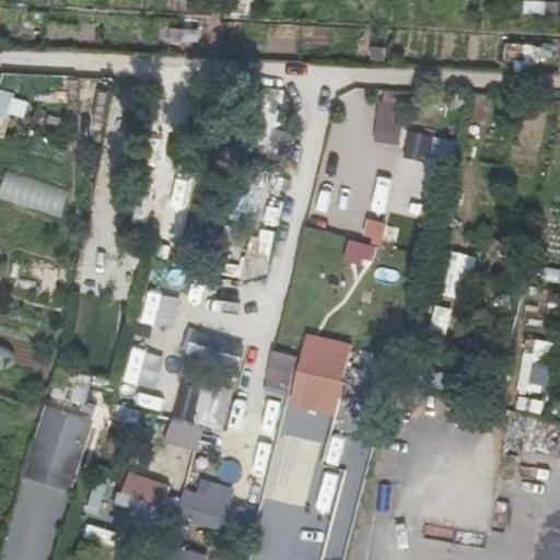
[(502,65),(550,68),(551,46),(503,43),(502,65)]
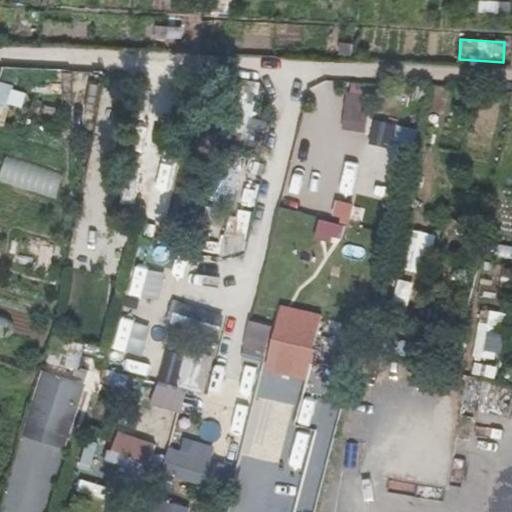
[(343,132),(368,133),(370,85),(346,83),(343,132)]
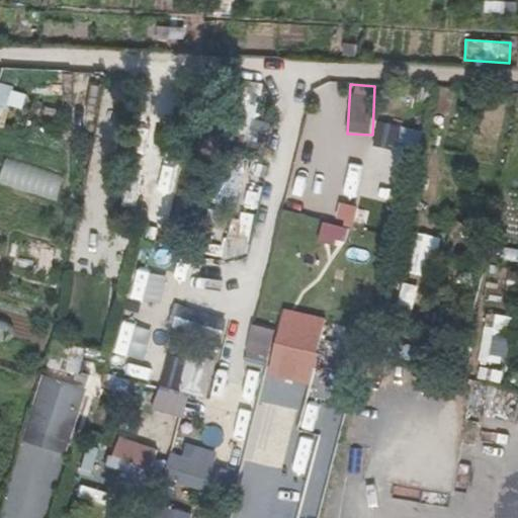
[(0,176),(0,185),(55,201),(63,175),(5,158),(0,176)]
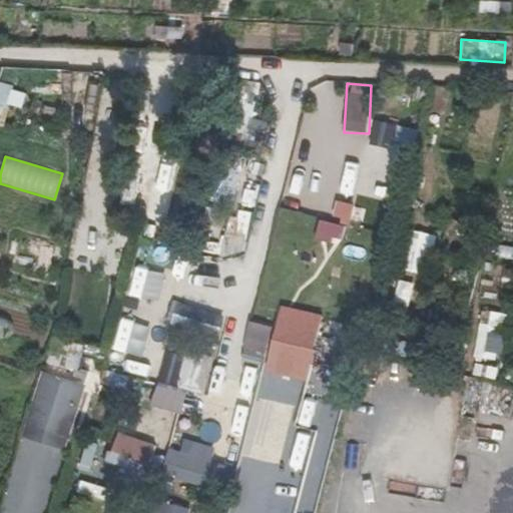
[(148,209),(151,183),(125,180),(121,205),(148,209)]
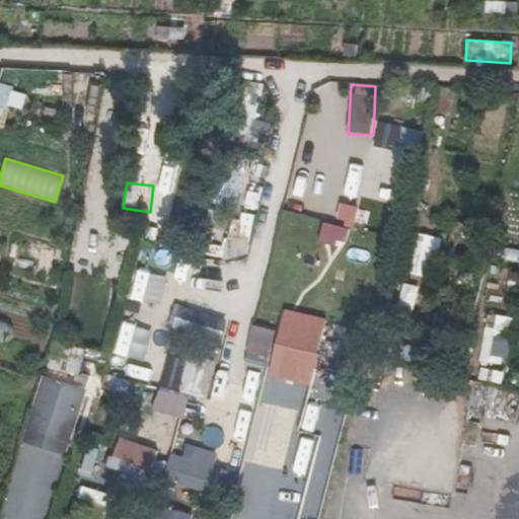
[(353,226),(359,208),(341,202),(335,220),(353,226)]
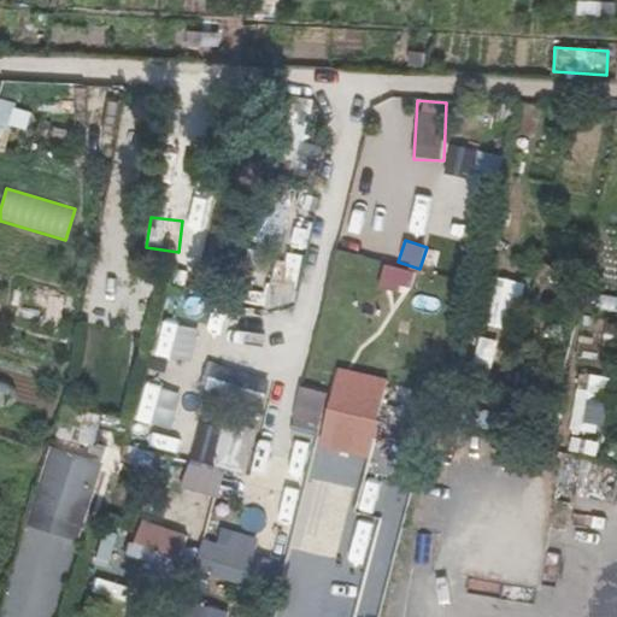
[(386,264),(378,287),(407,297),(415,274),(386,264)]
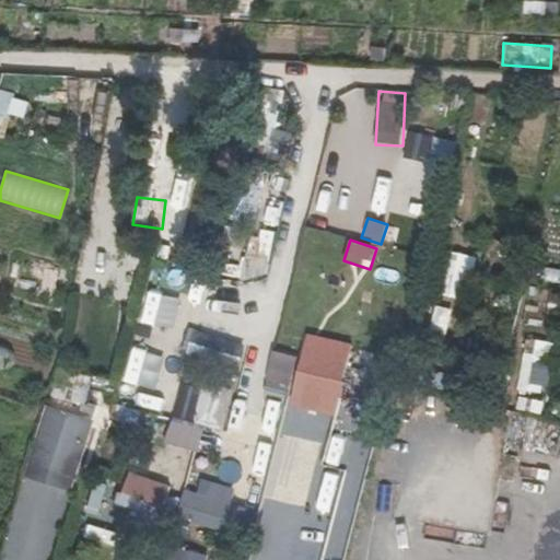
[(462,301),(474,257),(451,251),(439,294),(462,301)]
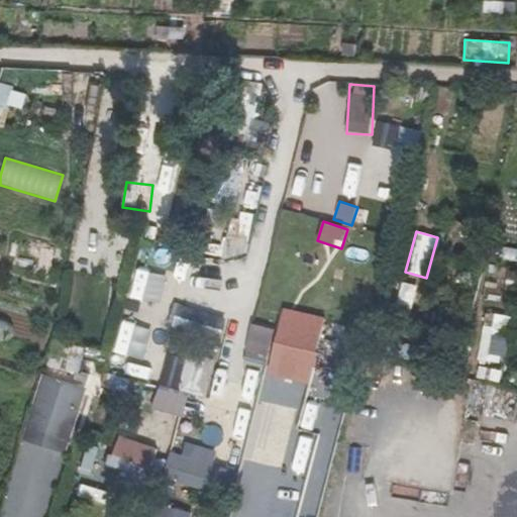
[(205,398),(226,318),(177,305),(170,329),(184,333),(170,389),(205,398)]
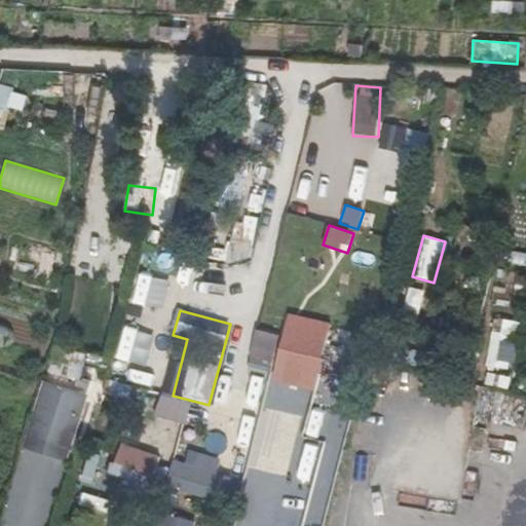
[(251,467),(291,477),(326,324),(285,314),(251,467)]
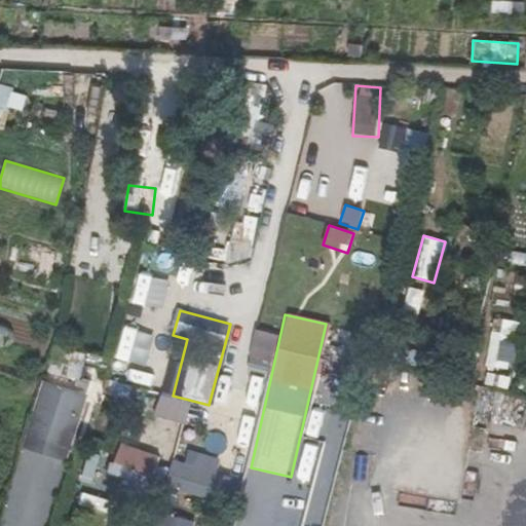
[(504,371),(515,327),(495,323),(485,367),(504,371)]
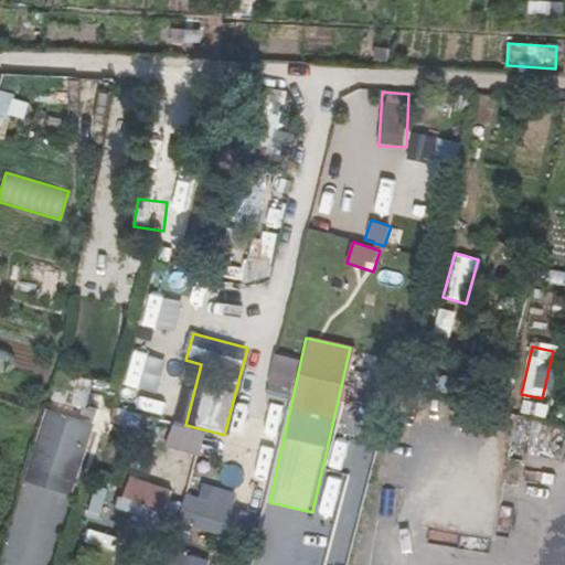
[(123,390),(137,394),(148,360),(134,355),(123,390)]
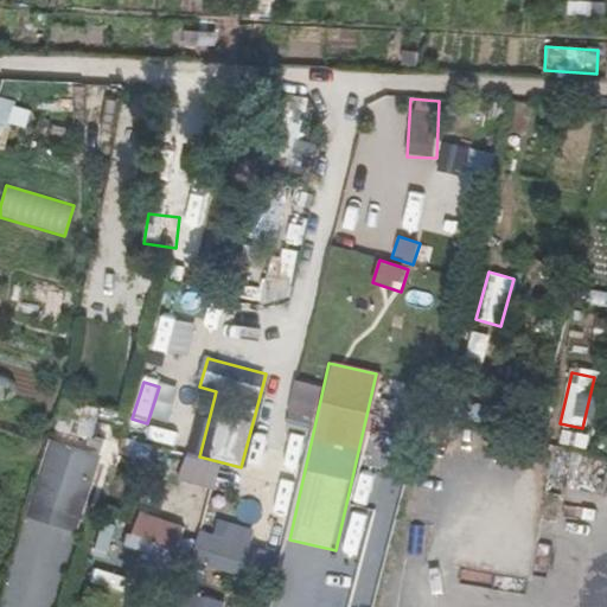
[(50,439),(24,517),(77,535),(103,457),(50,439)]
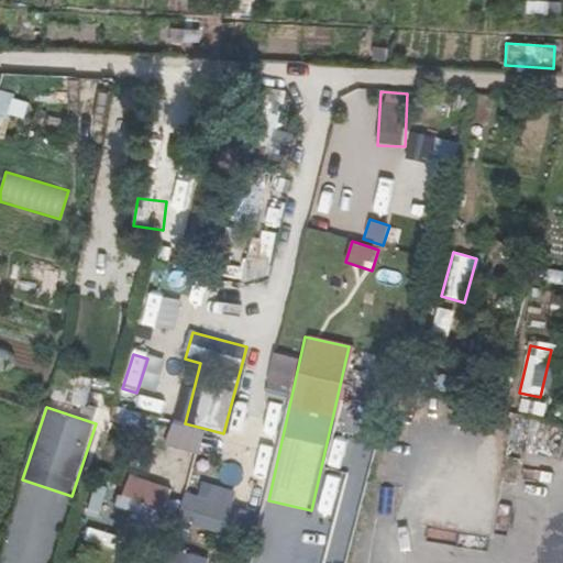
[(507,493),(539,497),(542,471),(510,466),(507,493)]
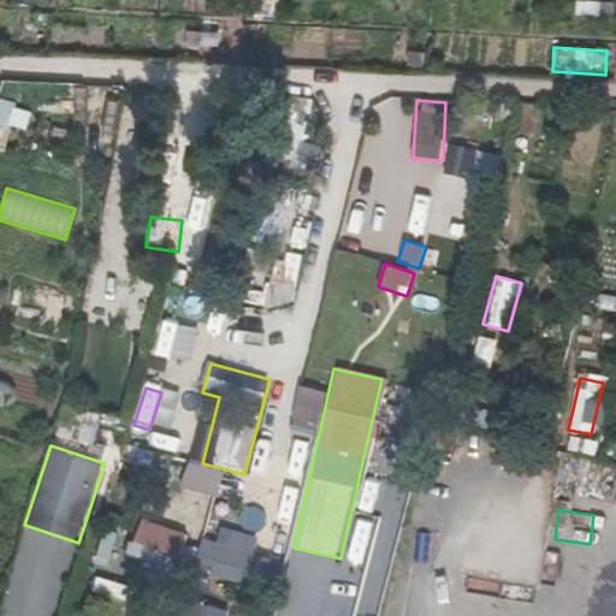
[(143,519),(132,552),(177,567),(188,533),(143,519)]
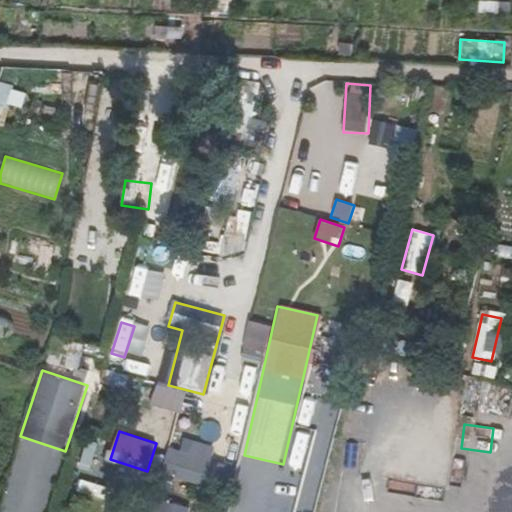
[(231,468),(211,464),(215,446),(175,436),(166,476),(226,491),(231,468)]
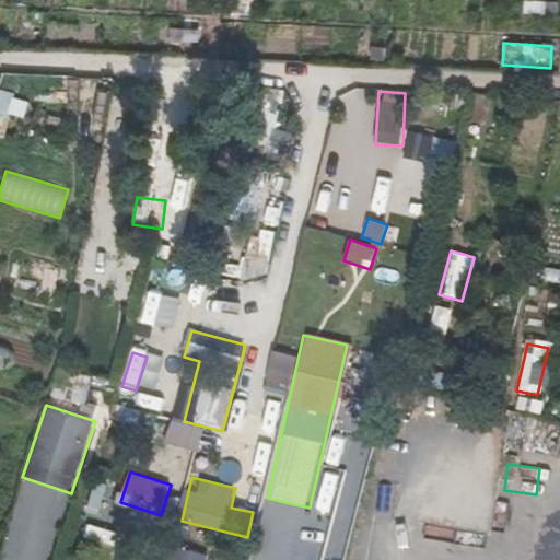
[(203,559),(206,555),(172,548),(168,559),(203,559)]
